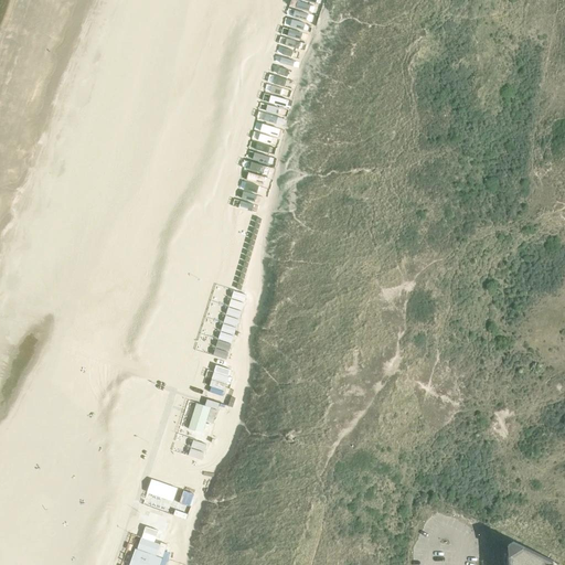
[(213,194),(219,195),(221,190),(227,192),(228,185),(217,181),(213,194)]
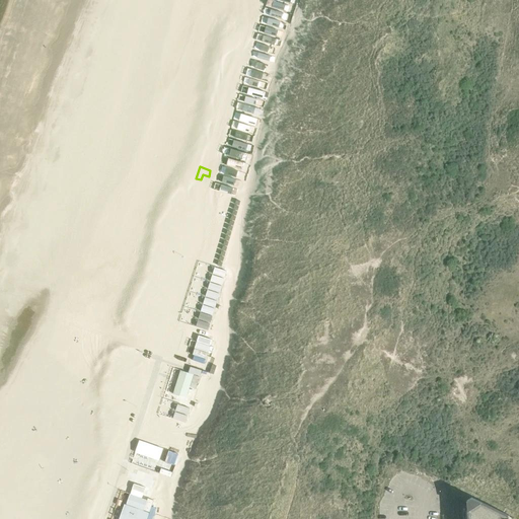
[(226,272),(214,267),(195,326),(208,330),(226,272)]
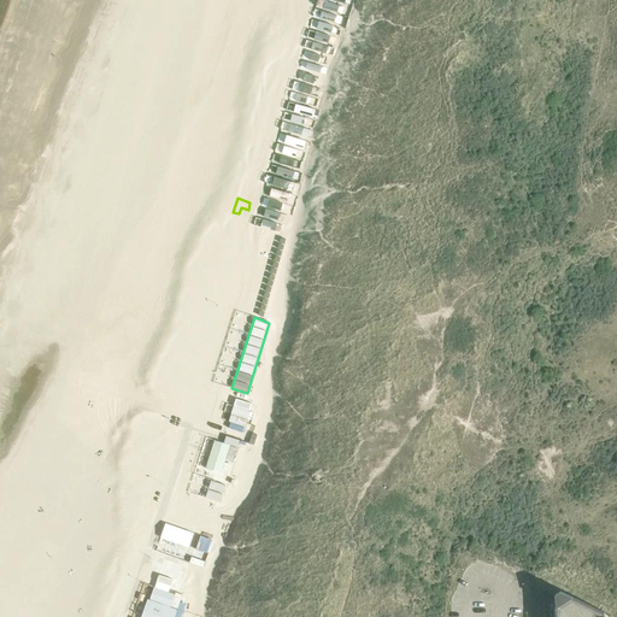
[(253,404),(234,399),(233,406),(227,404),(222,418),(227,421),(222,438),(246,446),(251,438),(253,424),(250,424),(254,412),(251,411),(253,404)]
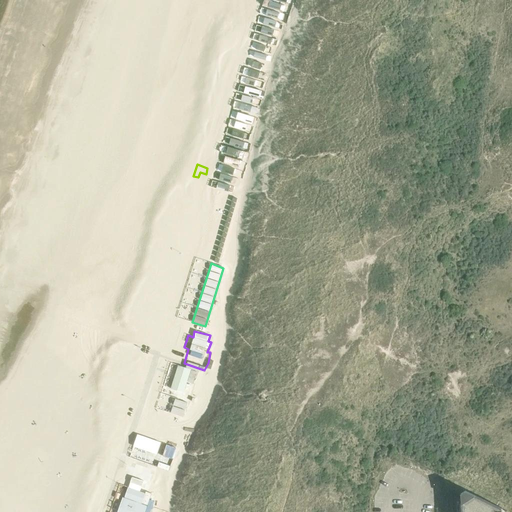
[(198,422),(214,376),(178,364),(162,409),(198,422)]
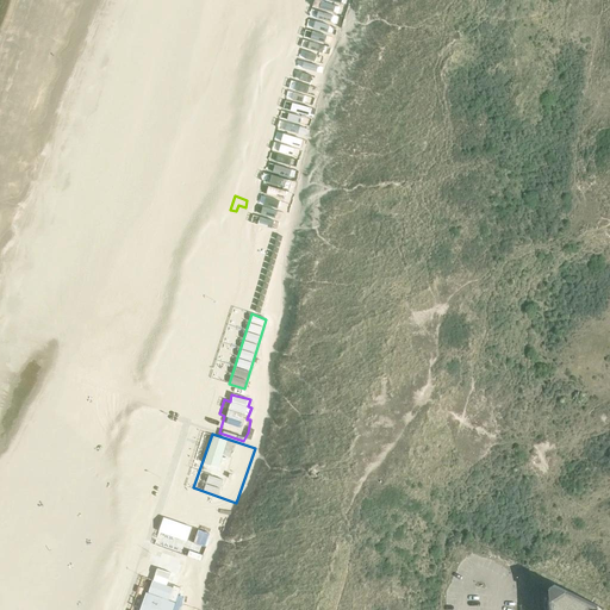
[(211,574),(236,503),(193,487),(168,560),(211,574)]
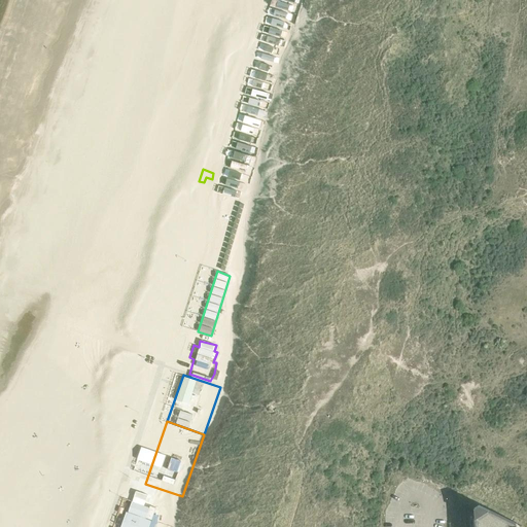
[(171,526),(175,518),(138,505),(130,526),(171,526)]
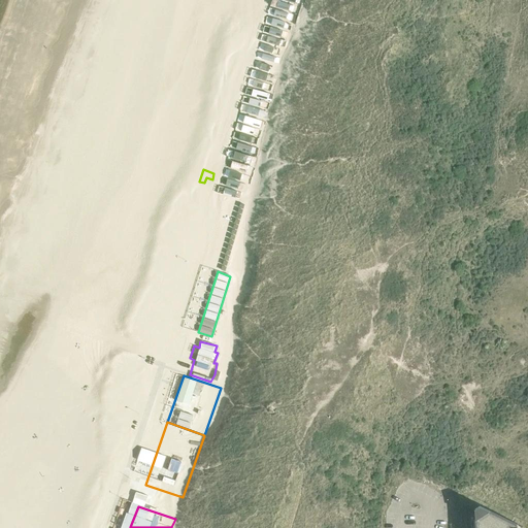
[(517,527),(517,525),(517,524),(488,510),(480,506),(474,509),(474,514),(474,515),(476,515),(477,527),(517,527)]
